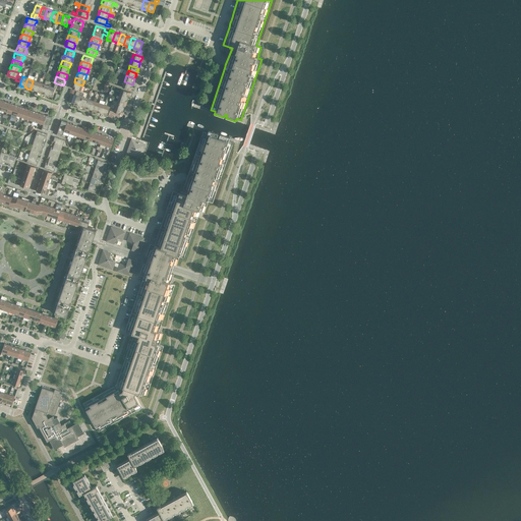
[(39,82),(33,80),(31,90),(34,91),(35,90),(36,91),(39,82)]
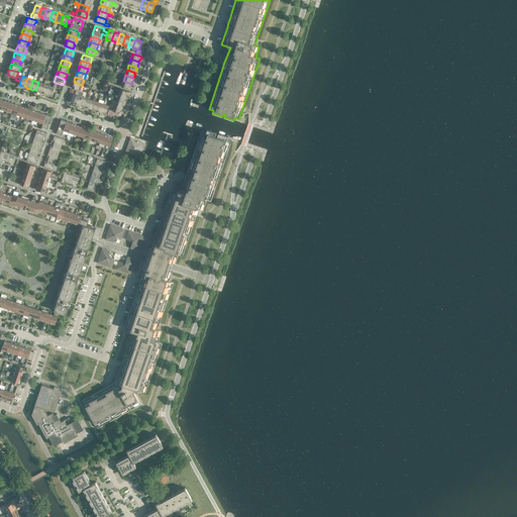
[(131,84),(123,81),(121,86),(130,89),(131,85),(131,84)]
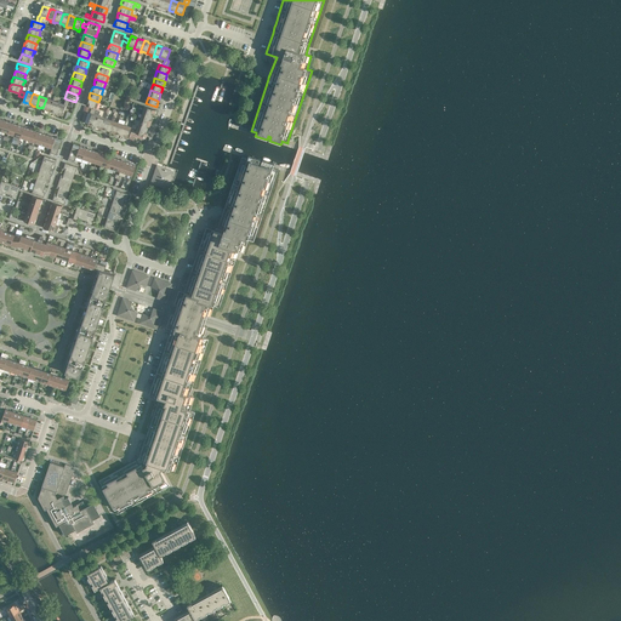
[(52,101),(46,98),(43,108),(45,108),(44,109),(49,112),(52,101)]
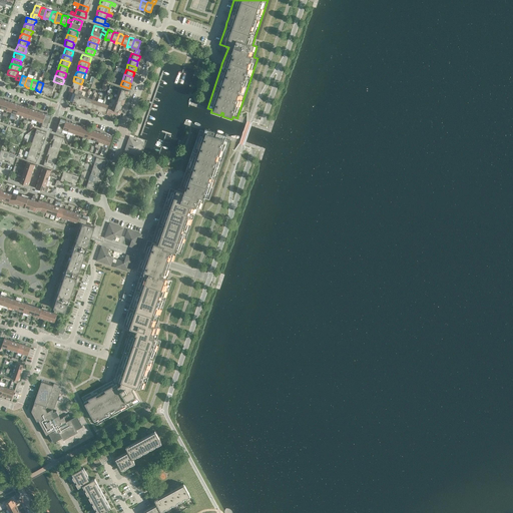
[(81,84),(73,81),(73,83),(72,83),(71,87),(80,90),(81,84)]
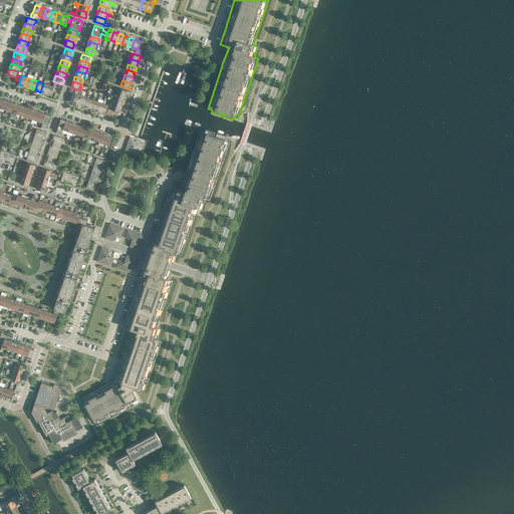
[(53,86),(49,85),(46,93),(48,93),(47,94),(51,95),(54,87),(56,87),(57,83),(54,82),(53,86)]
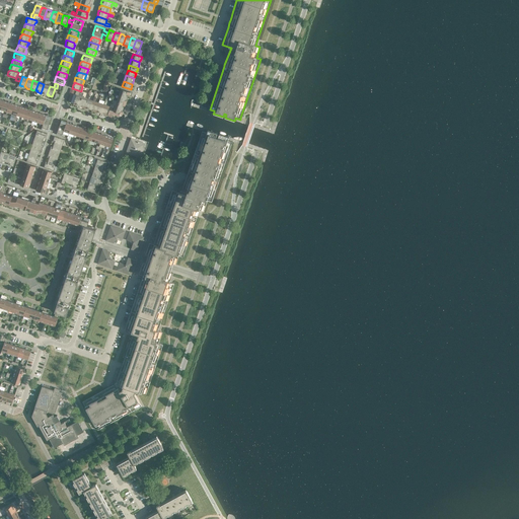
[(50,86),(44,84),(41,93),(45,94),(46,93),(47,94),(50,86)]
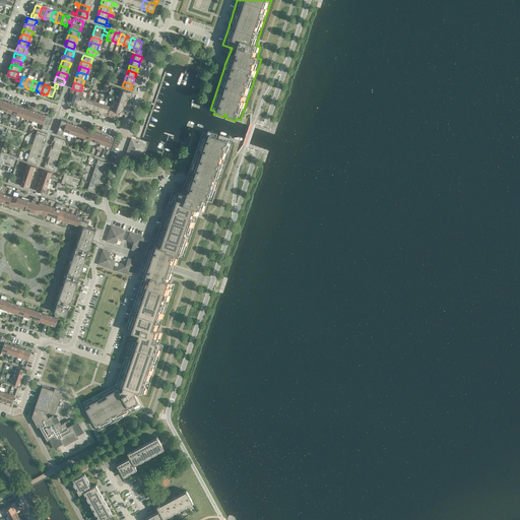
[(130,92),(121,89),(119,94),(127,98),(128,96),(129,96),(130,92)]
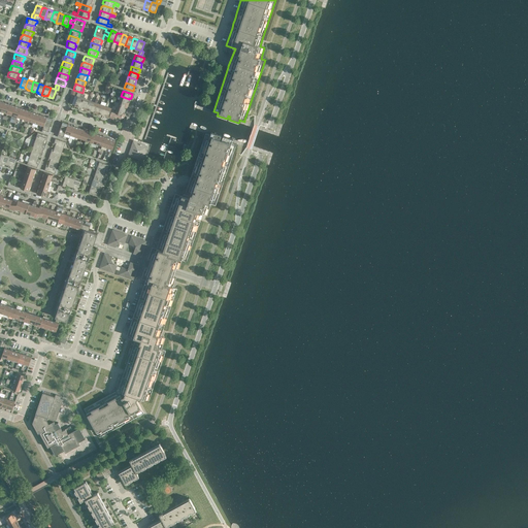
[(79,106),(80,107),(84,99),(79,97),(80,94),(77,92),(76,96),(77,97),(74,105),(78,107),(79,106)]
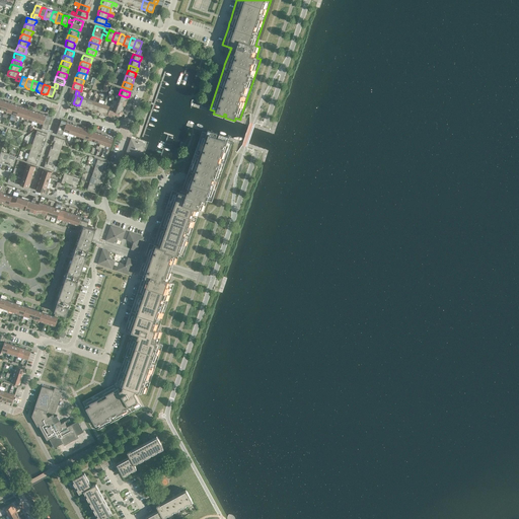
[(127,97),(119,94),(118,100),(126,103),(128,99),(127,99),(127,97)]
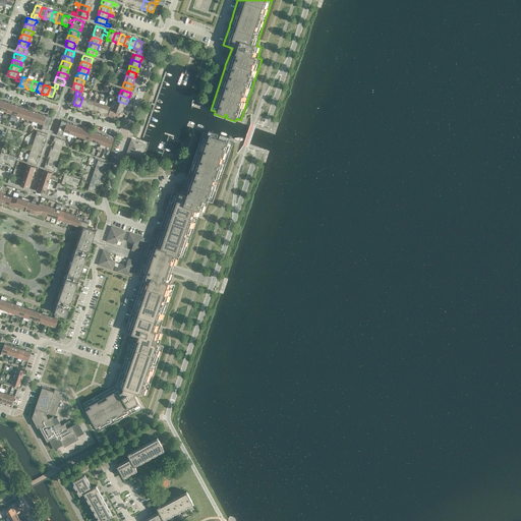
[(88,99),(82,98),(79,106),(81,106),(80,107),(84,108),(88,99)]
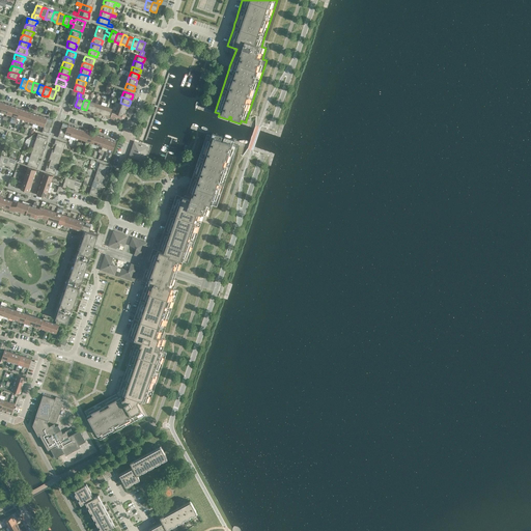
[(95,103),(89,101),(86,110),(90,112),(90,111),(92,111),(95,103)]
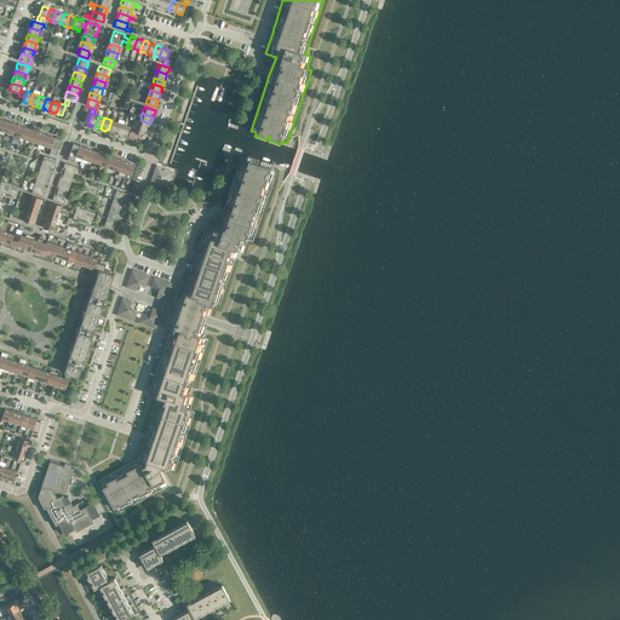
[(113,121),(112,120),(108,130),(109,131),(109,132),(114,133),(118,122),(113,121)]
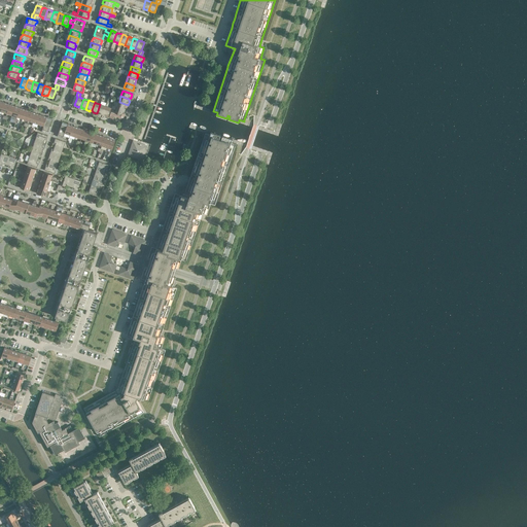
[(128,105),(119,102),(117,107),(126,110),(126,108),(127,109),(128,105)]
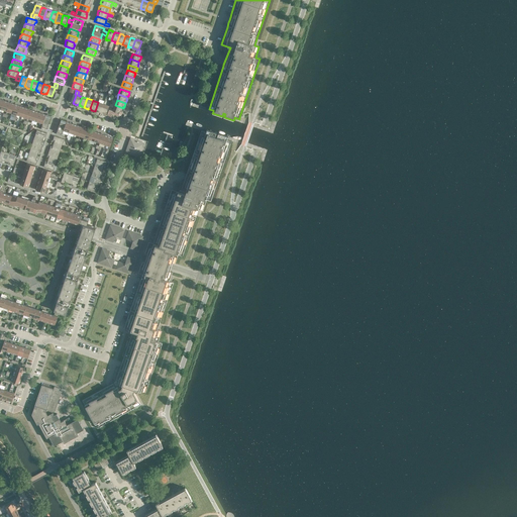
[(9,102),(4,101),(1,109),(6,111),(9,102)]
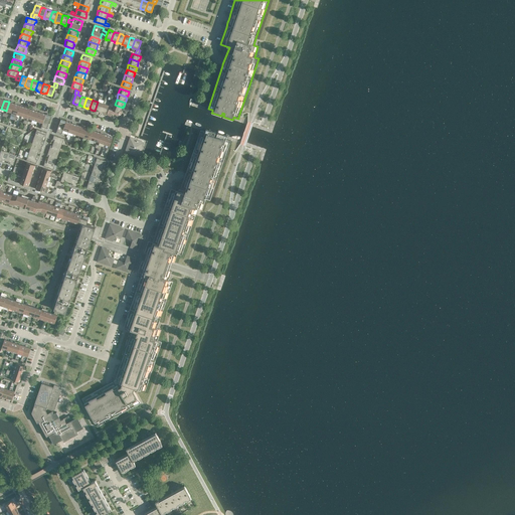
[(14,104),(9,102),(6,111),(12,113),(14,104)]
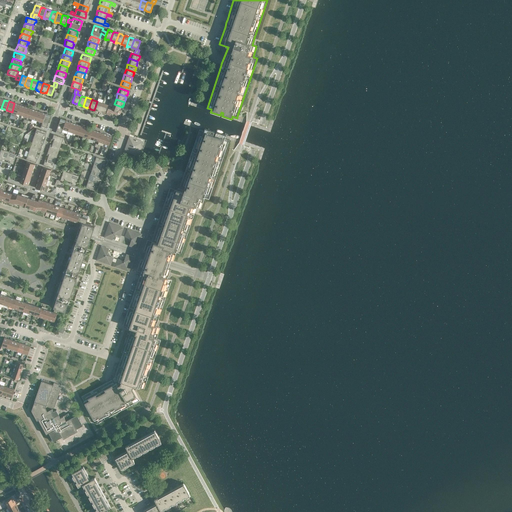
[(103,103),(97,101),(94,110),(98,111),(100,111),(103,103)]
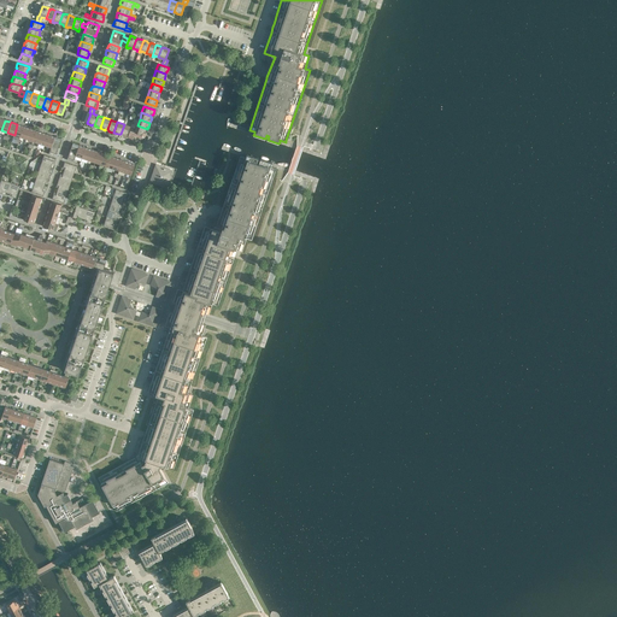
[(24,127),(17,124),(15,135),(21,136),(24,127)]
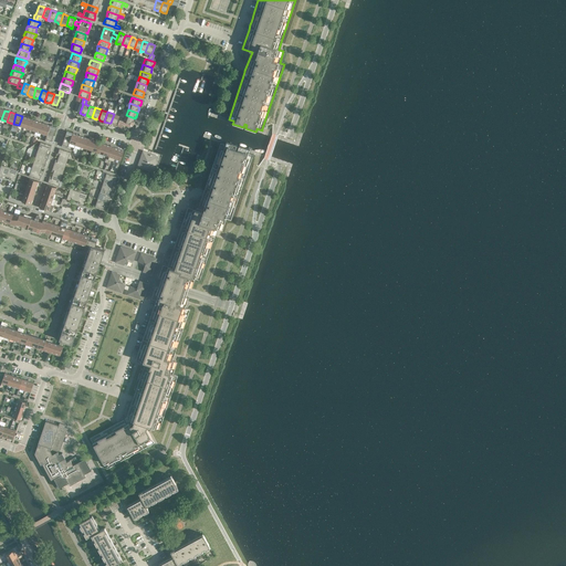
[(119,116),(114,114),(111,123),(112,124),(116,126),(119,116)]
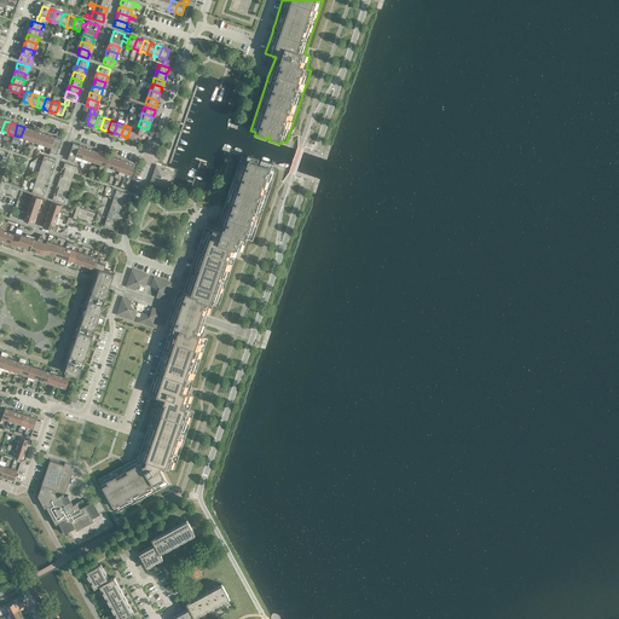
[(148,129),(138,126),(136,131),(132,129),(131,133),(134,134),(136,133),(145,137),(148,132),(146,131),(148,129)]
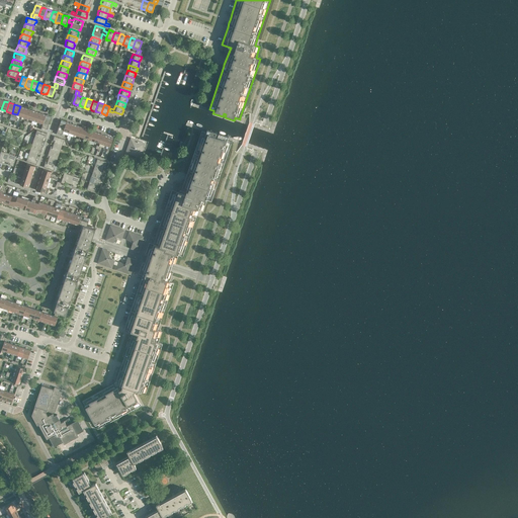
[(25,108),(20,106),(17,114),(22,116),(25,108)]
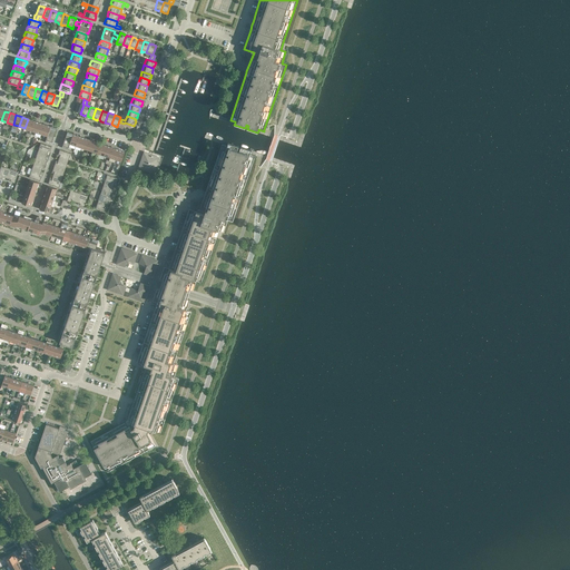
[(33,120),(28,119),(25,128),(30,130),(33,120)]
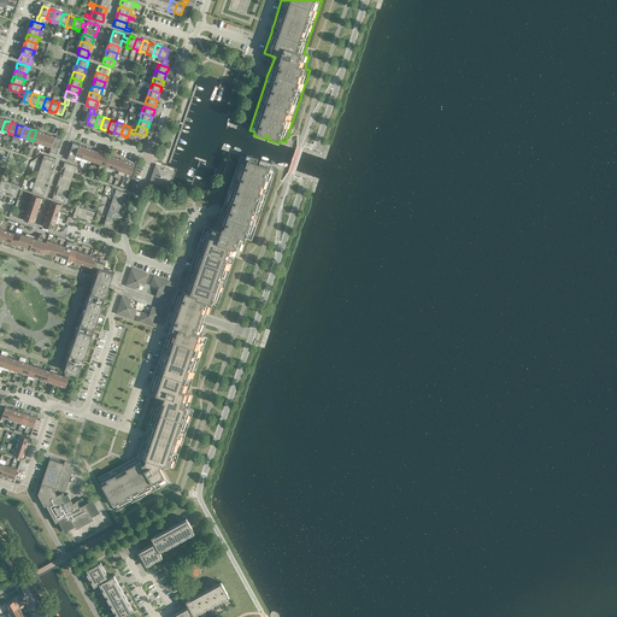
[(42,133),(36,130),(33,141),(39,144),(42,133)]
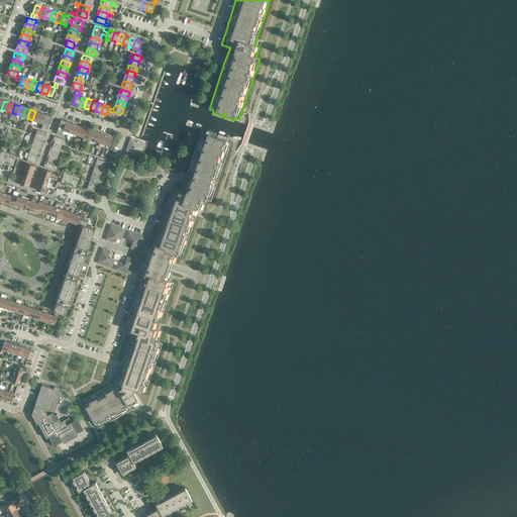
[(40,113),(35,111),(32,120),(37,121),(40,113)]
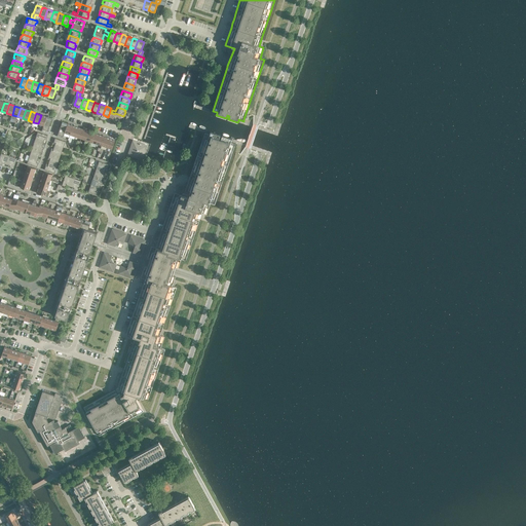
[(46,117),(41,115),(38,123),(43,125),(46,117)]
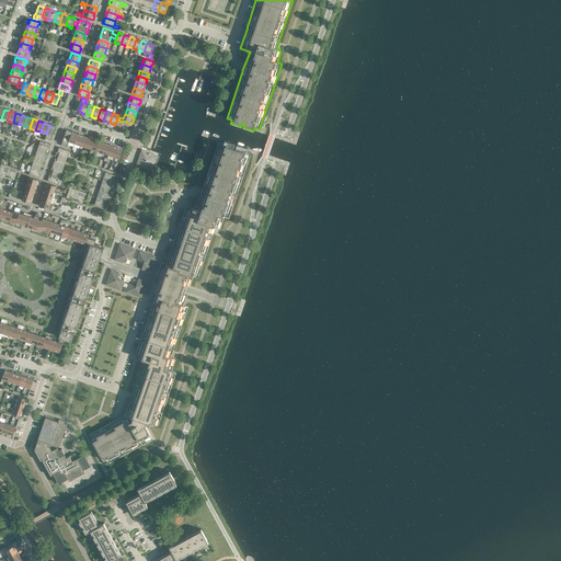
[(49,125),(46,134),(44,140),(50,142),(53,136),(56,126),(49,125)]
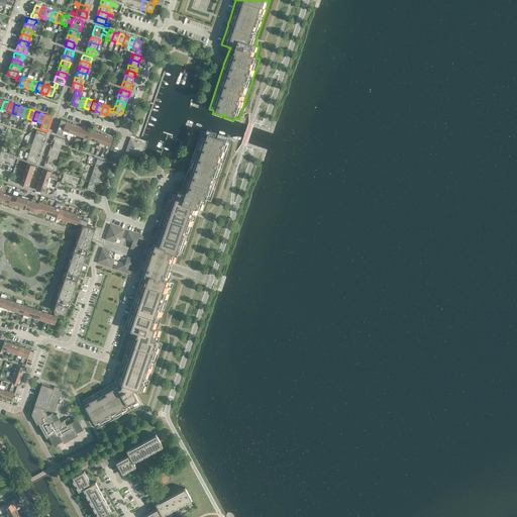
[(61,120),(58,128),(57,134),(62,136),(64,130),(67,122),(61,120)]
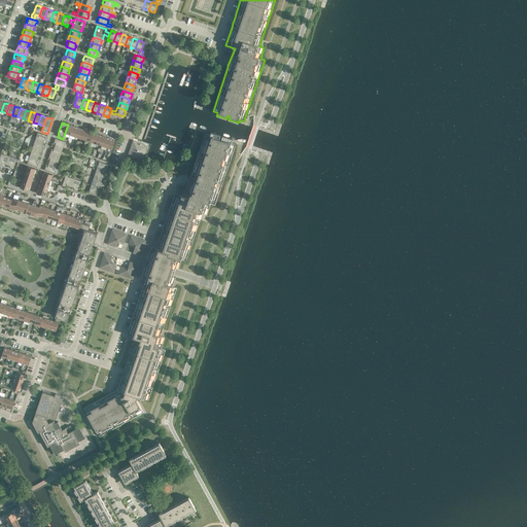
[(73,126),(68,125),(65,133),(70,135),(73,126)]
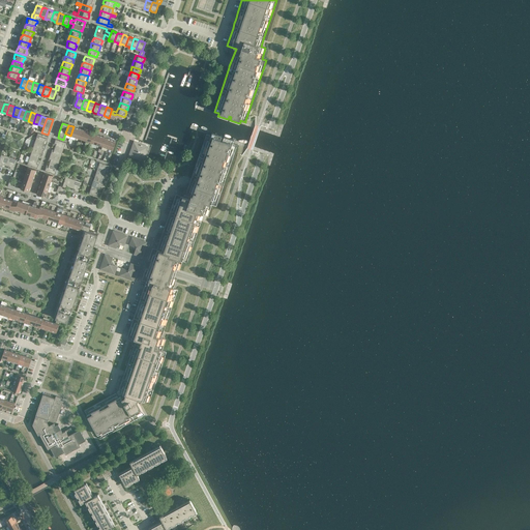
[(79,128),(74,126),(70,136),(76,138),(79,128)]
